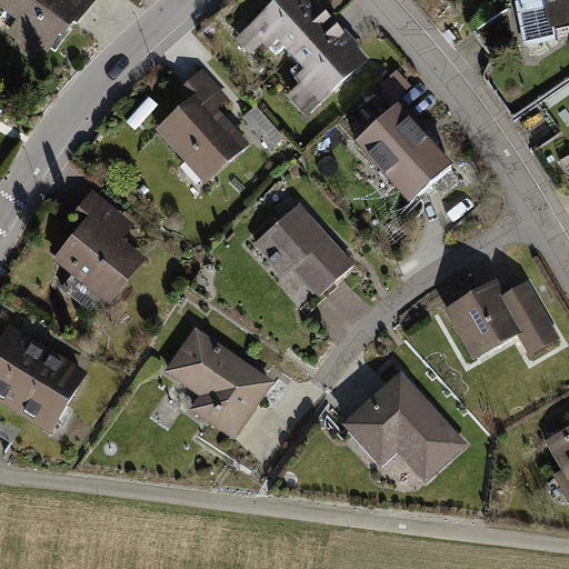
[(0,0),(0,31),(46,65),(92,0),(0,0)]
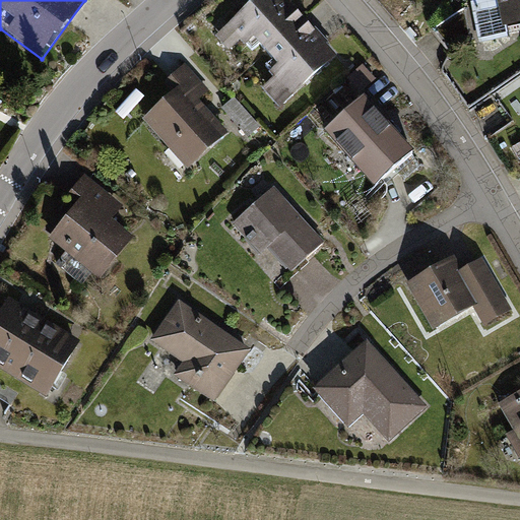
[(263,58),(305,20),(286,0),(254,0),(214,37),(230,53),(246,39),(263,58)]
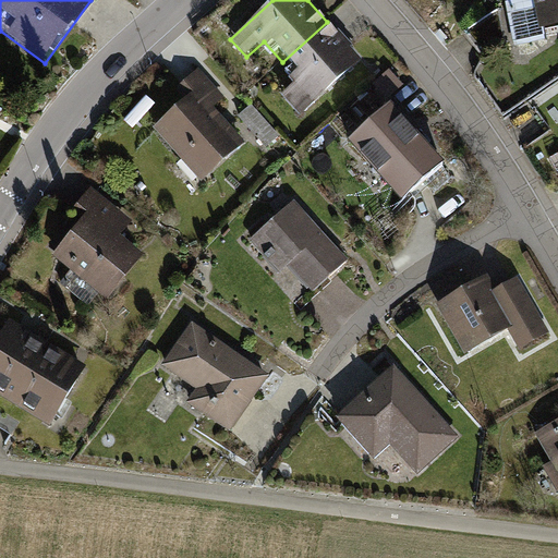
[(542,26),(557,23),(557,0),(510,0),(504,1),(512,46),(544,40),(542,26)]
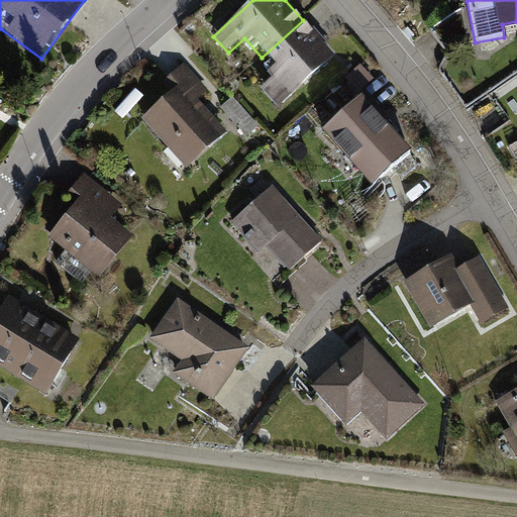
[(335,56),(303,20),(262,58),(275,72),(260,86),(278,107),(335,56)]
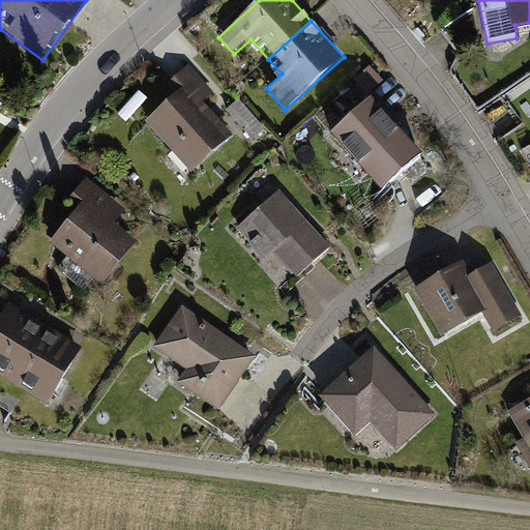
[(193,175),(233,141),(204,107),(215,96),(190,67),(173,82),(181,92),(147,120),(193,175)]
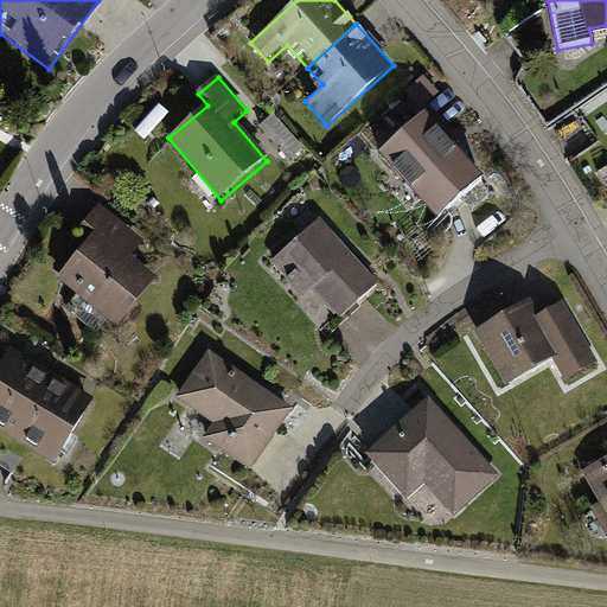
[(439,218),(485,174),(425,109),(377,153),(439,218)]
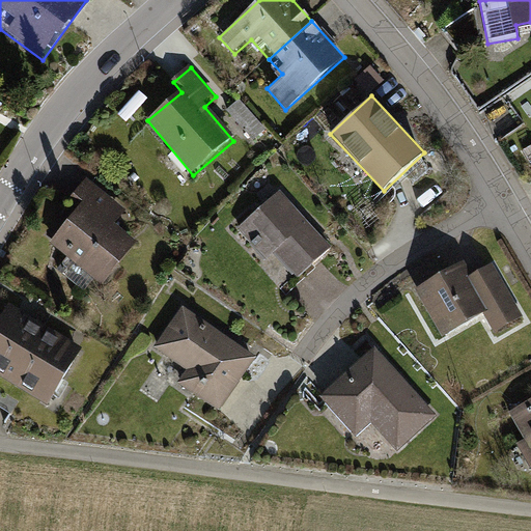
[(228,112),(258,139),(270,124),(240,99),(228,112)]
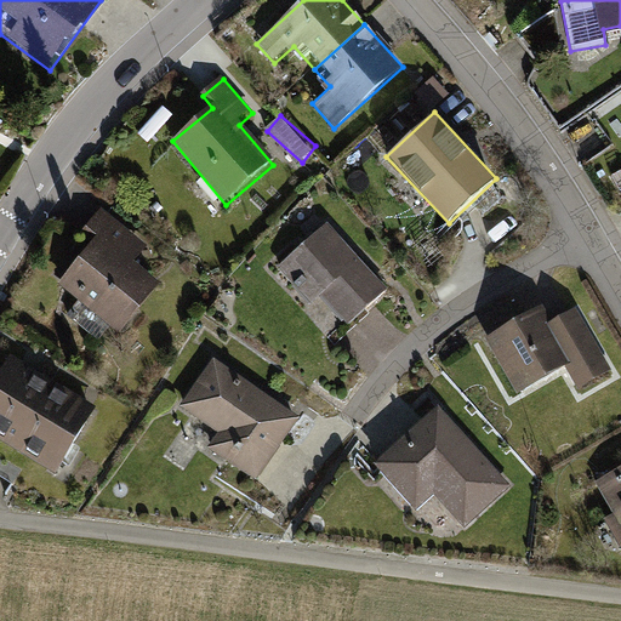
[(121,334),(161,286),(134,262),(146,249),(106,215),(53,275),(121,334)]
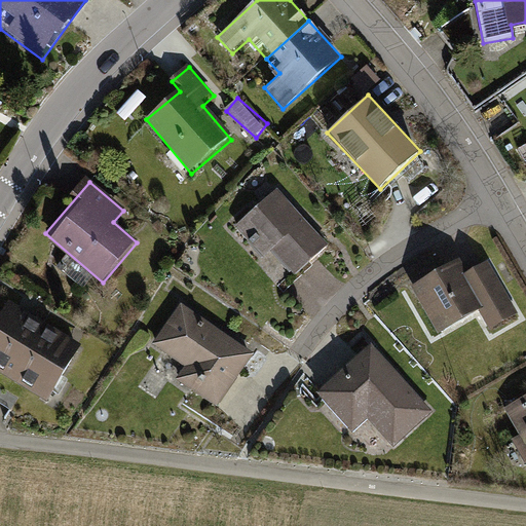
[(295,275),(329,245),(275,188),(232,227),(263,260),(271,252),(295,275)]
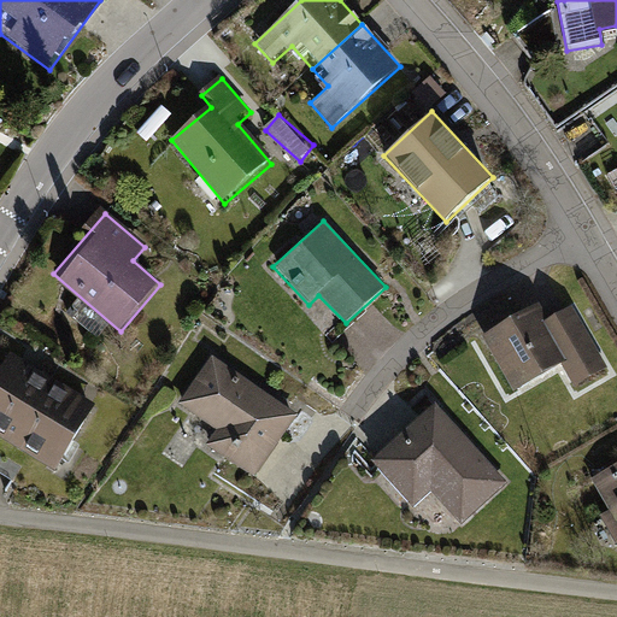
[(575,388),(609,368),(573,306),(550,319),(540,303),(482,336),(515,392),(562,364),(575,388)]
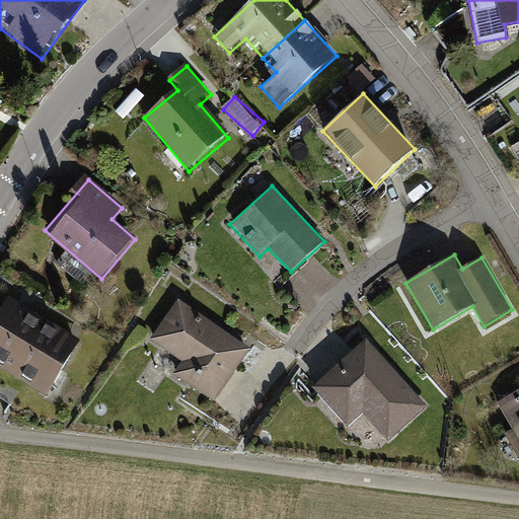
[(214,402),(251,350),(178,299),(150,340),(182,362),(173,374),(214,402)]
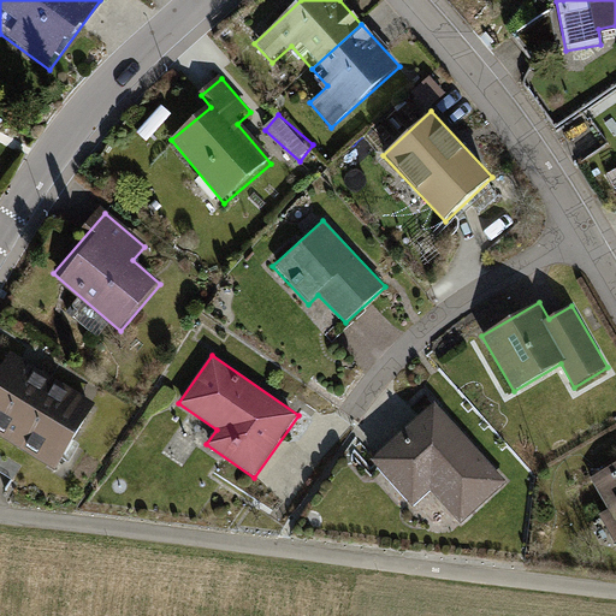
[(0,442),(15,450),(54,384),(15,360),(0,381),(0,442)]
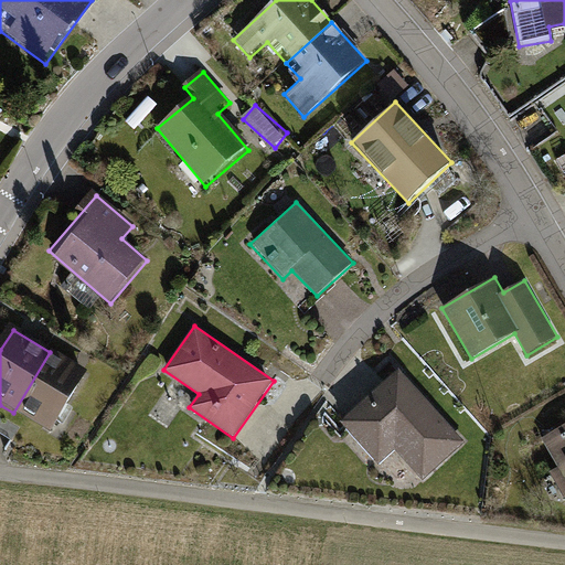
[(50,435),(87,374),(50,352),(13,413),(50,435)]
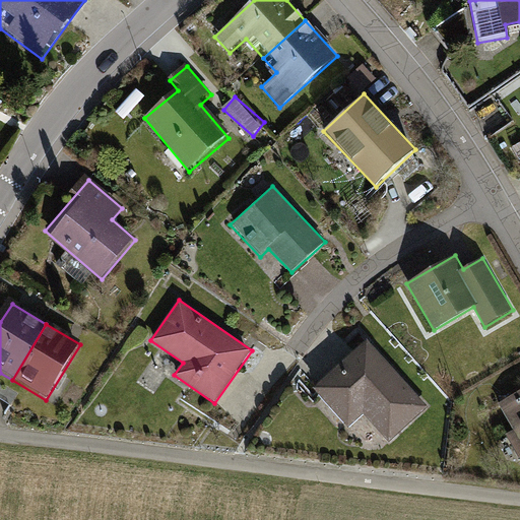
[(368,339),(313,388),(349,428),(364,414),(389,443),(429,407),(368,339)]
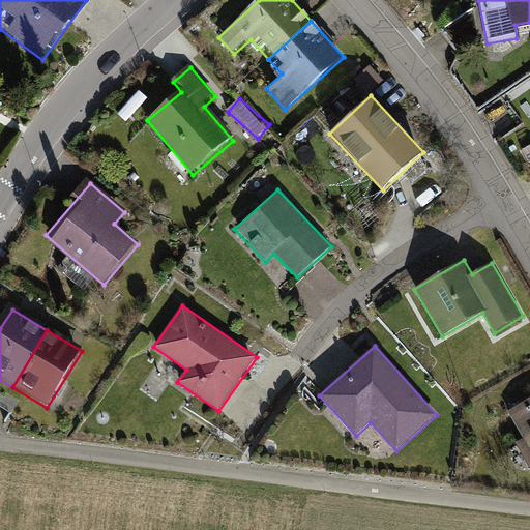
[(529,401),(506,414),(523,443),(529,439),(529,401)]
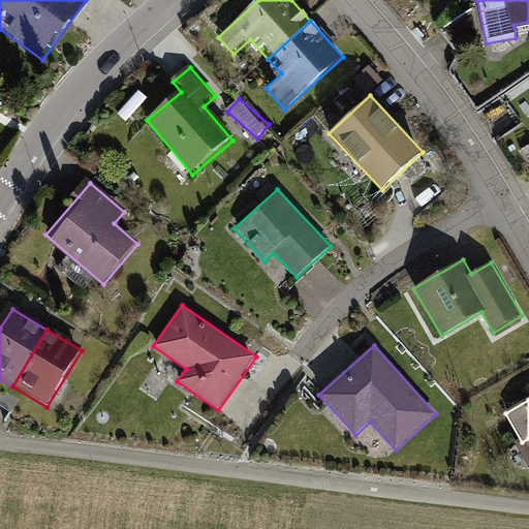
All buildings are outlined.
